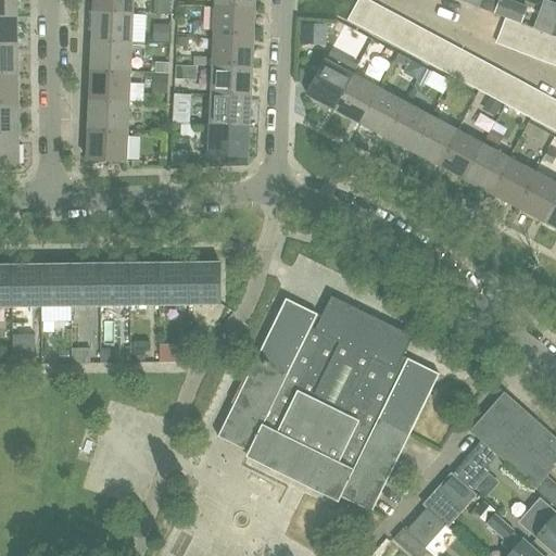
[(0,0),(0,16),(19,17),(17,0),(0,0)]
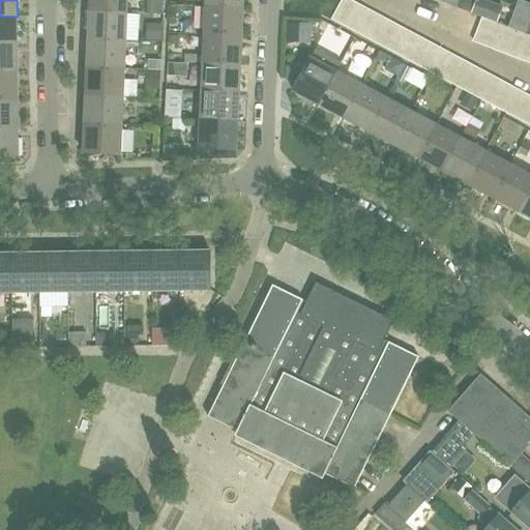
[(127,12),(127,0),(89,0),(89,11),(127,12)]
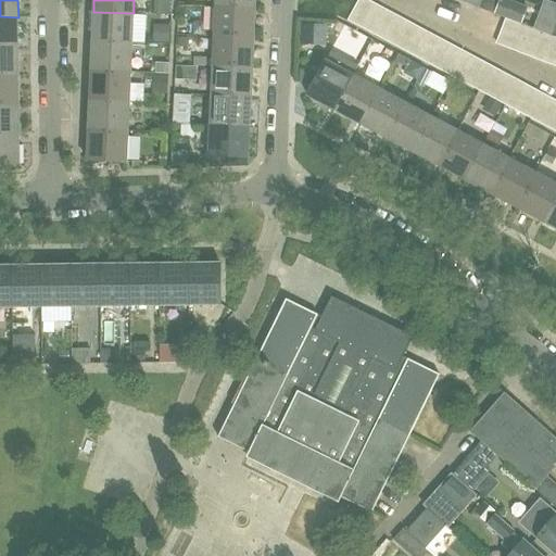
[(156,0),(156,12),(171,12),(171,0),(156,0)]
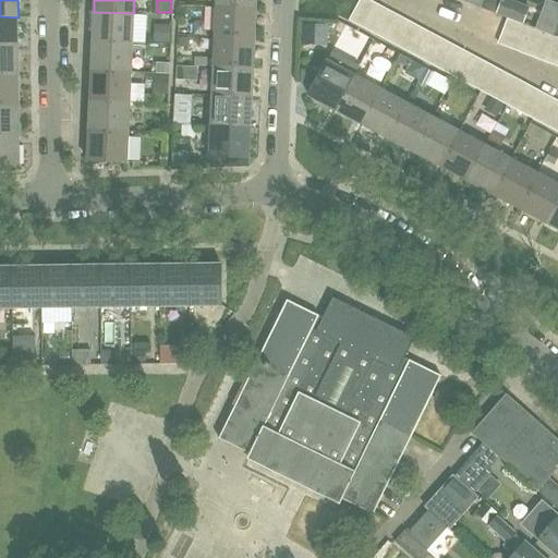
[(256,9),(256,0),(216,0),(217,8),(256,9)]
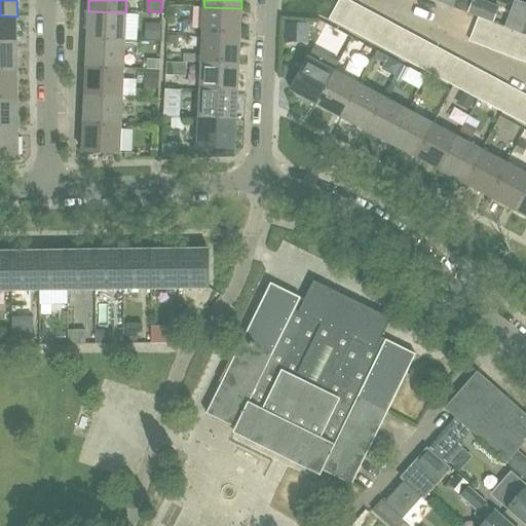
[(345,0),(339,0),(330,19),(340,25),(351,3),(345,0)]
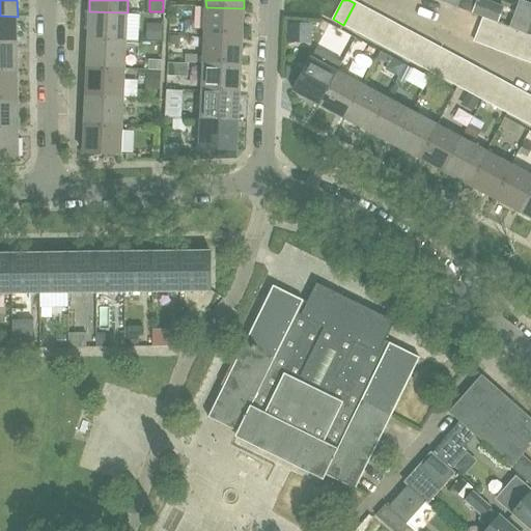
[(435,0),(456,8),(459,0),(435,0)]
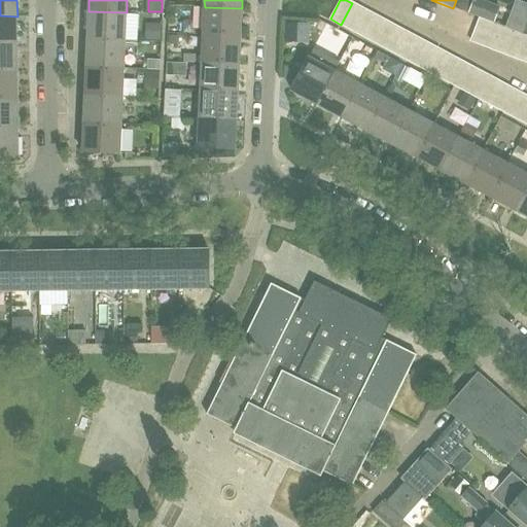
[(492,24),(493,24),(499,8),(477,0),(473,0),(468,14),(480,19),(492,24)]
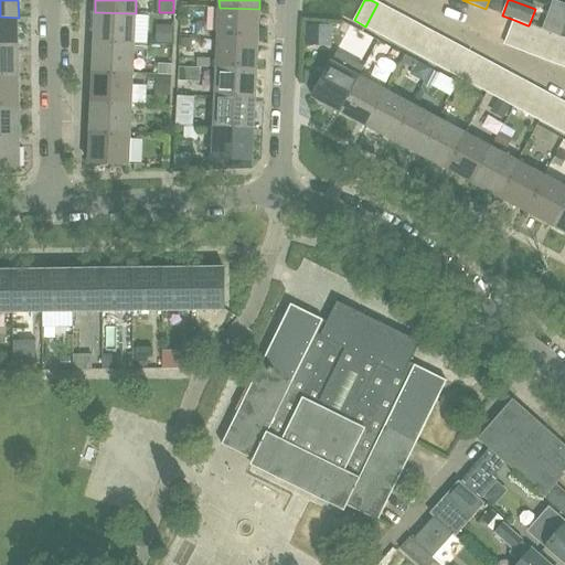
[(377,3),(365,27),(376,32),(390,10),(377,3)]
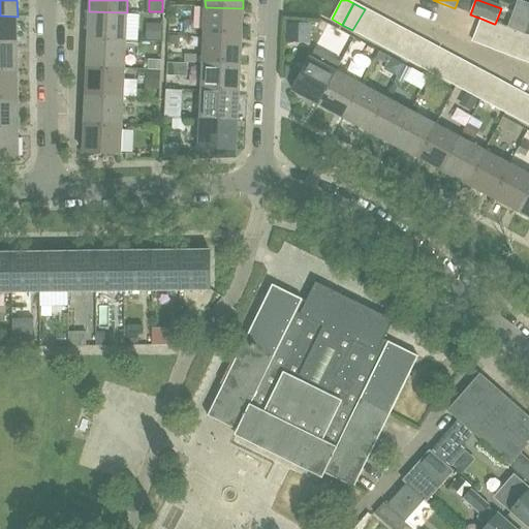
[(242,36),(243,8),(206,7),(204,35),(242,36)]
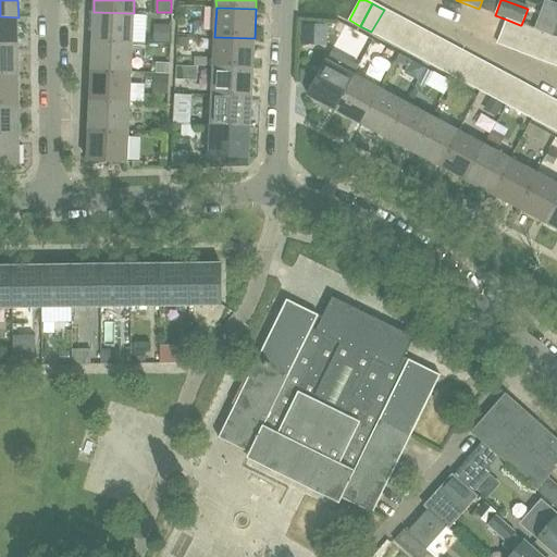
[(384,10),(371,32),(383,38),(395,15),(384,10)]
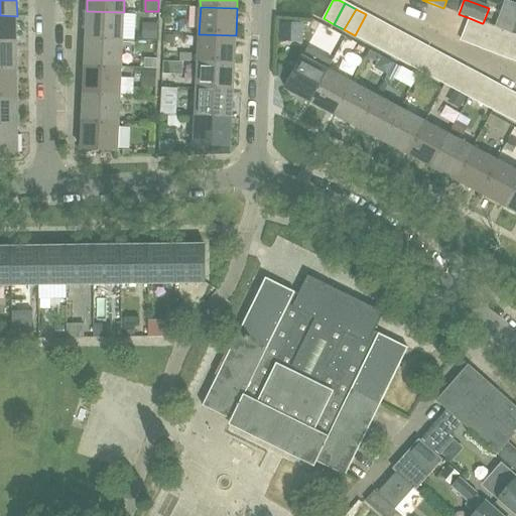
[(123,40),(124,12),(87,11),(86,38),(123,40)]
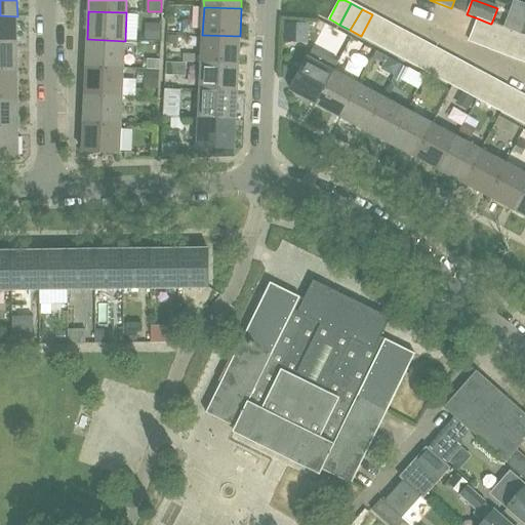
[(372,14),(361,36),(371,41),(382,21),(372,14)]
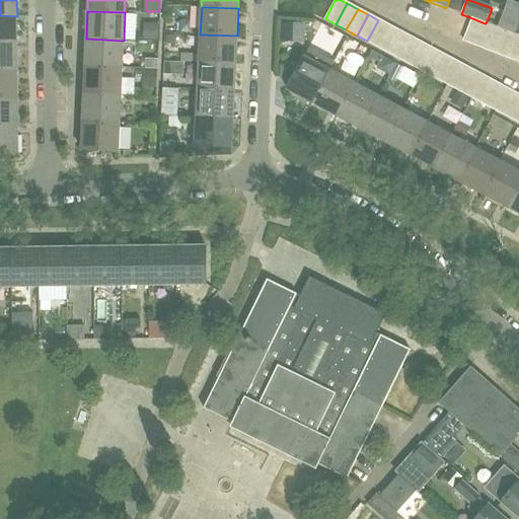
[(518,20),(502,14),(497,27),(507,31),(515,34),(518,22),(518,20)]
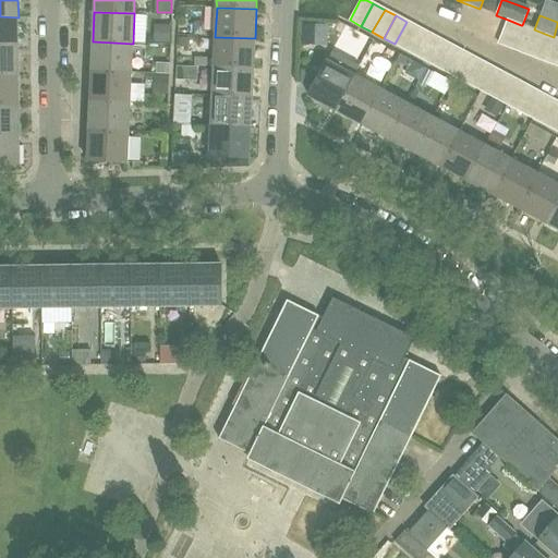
[(0,46),(19,47),(19,17),(0,16),(0,46)]
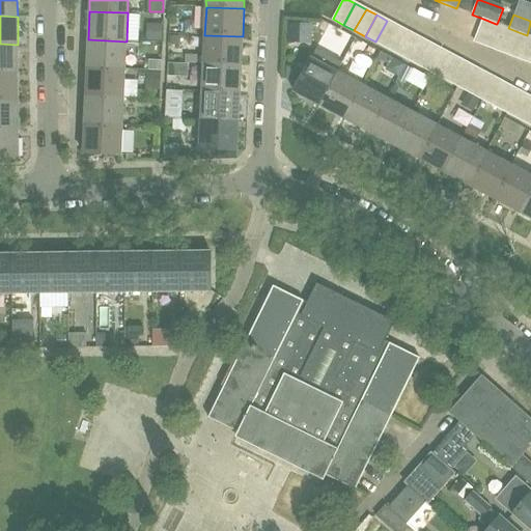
[(483,19),(474,43),(486,47),(496,24),(483,19)]
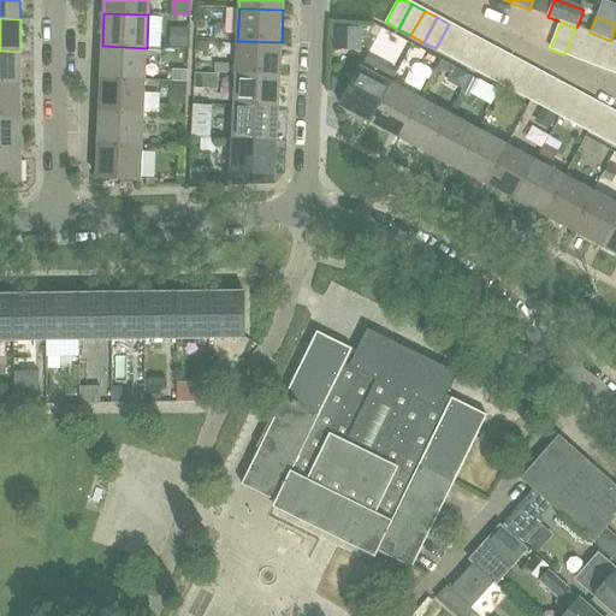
[(449,24),(436,48),(448,55),(461,30),(449,24)]
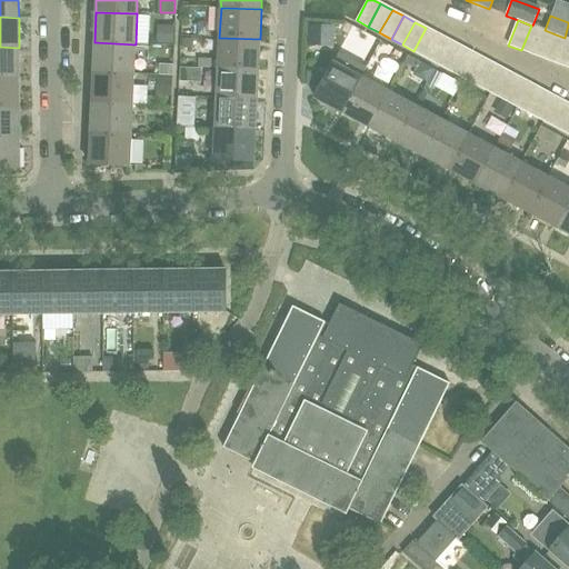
[(173,45),(173,26),(158,26),(157,43),(173,45)]
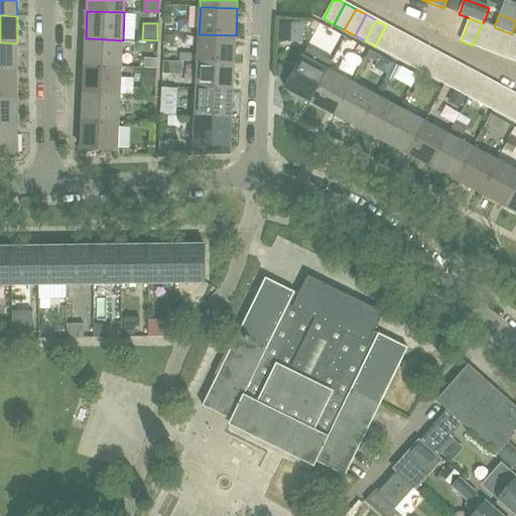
[(482,23),(473,45),(484,50),(493,27),(483,23),(482,23)]
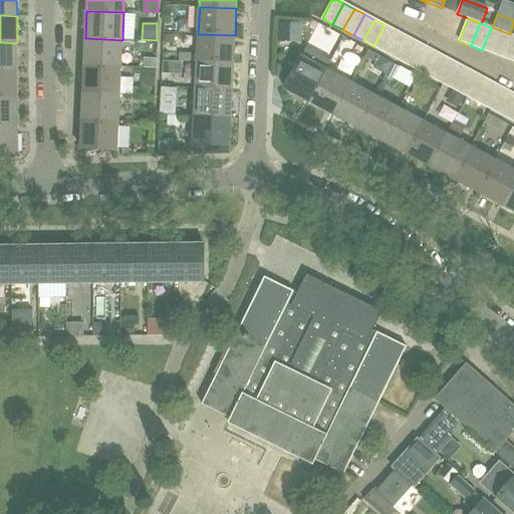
[(384,25),(373,46),(383,51),(395,31),(384,25)]
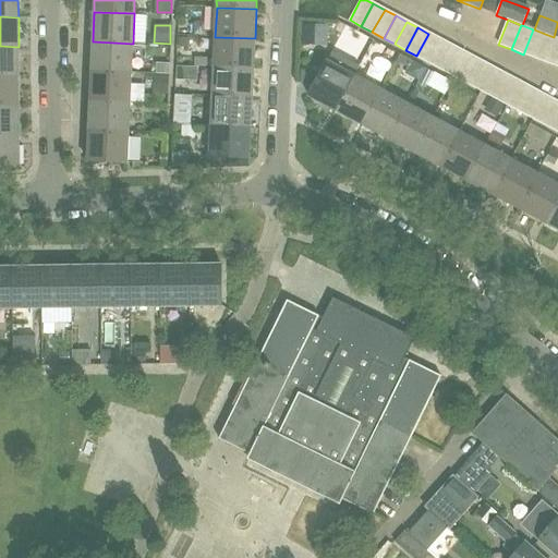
[(533,29),(523,55),(536,59),(545,34),(534,29),(533,29)]
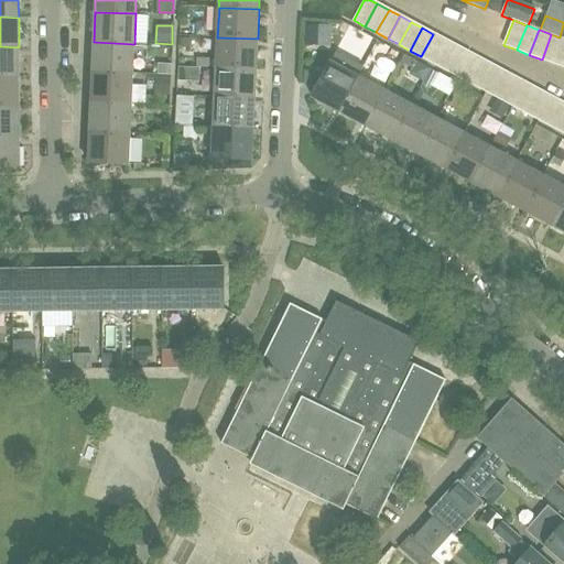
[(433,34),(421,56),(432,63),(444,40),(433,34)]
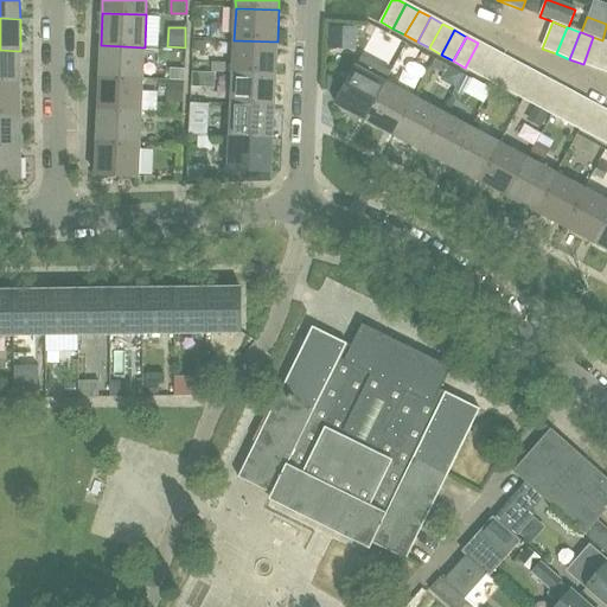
[(593,37),(583,64),(596,69),(606,43),(602,40),(593,37)]
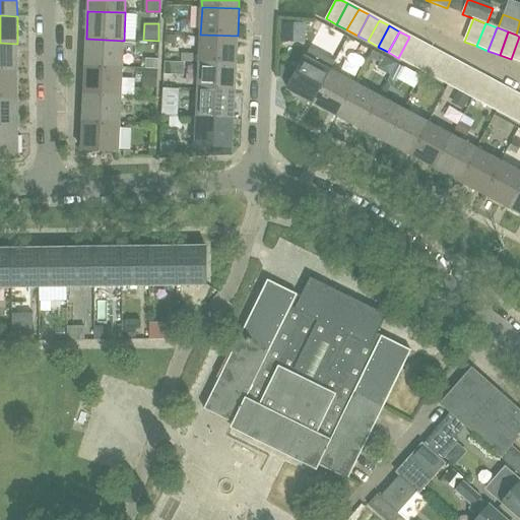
[(168,35),(167,43),(176,43),(177,35),(168,35)]
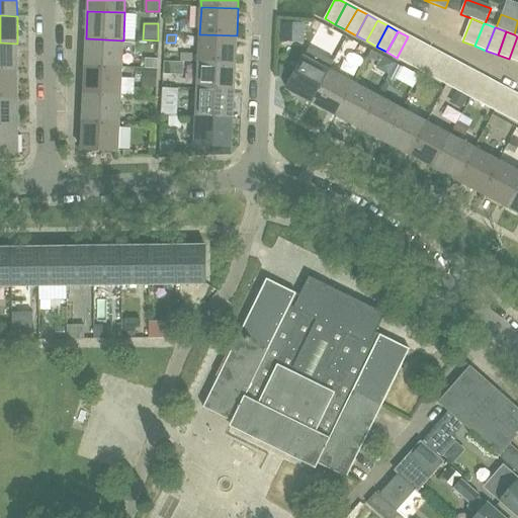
[(236,63),(237,35),(199,34),(198,62),(236,63)]
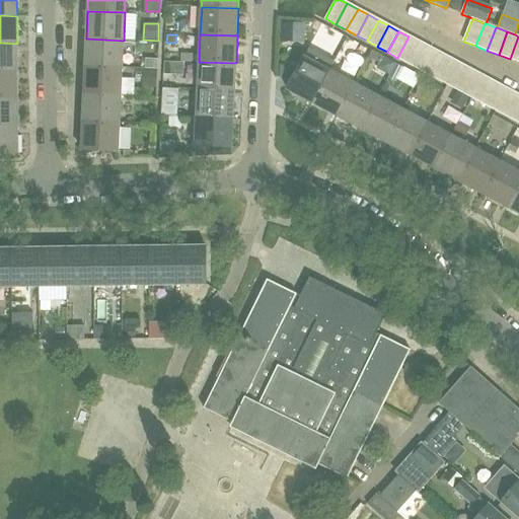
[(518,35),(518,36),(510,59),(518,62),(518,35)]
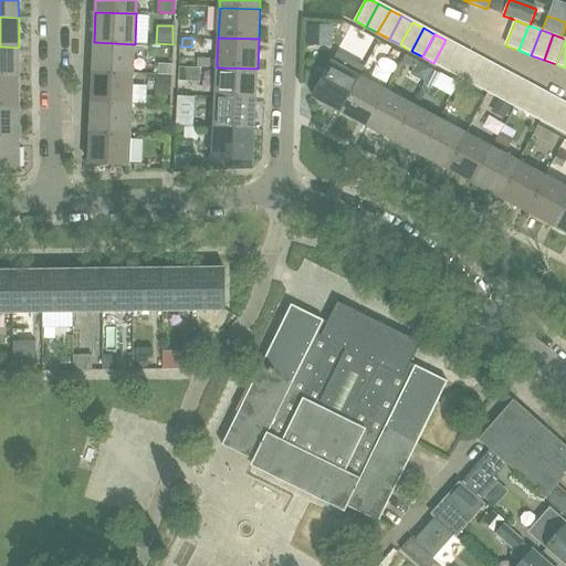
[(446,40),(433,63),(446,69),(458,46),(446,40)]
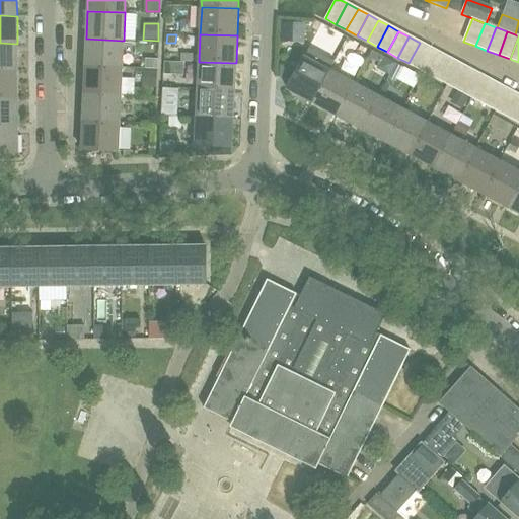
[(134,41),(124,41),(86,39),(85,66),(123,68),(124,46),(134,46),(134,41)]
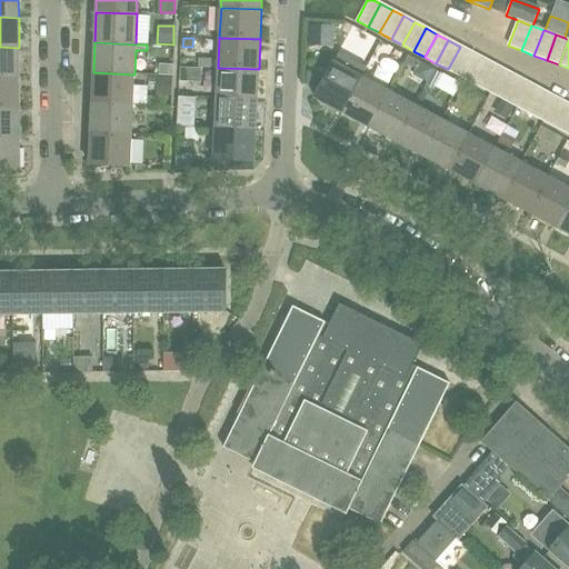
[(0,78),(19,78),(19,48),(0,47),(0,78)]
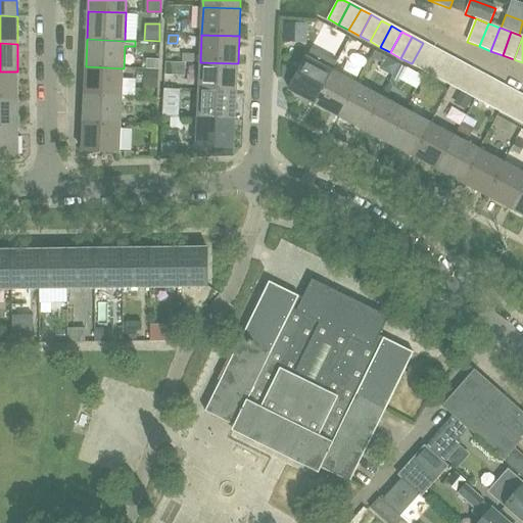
[(423,43),(412,63),(422,69),(433,48),(423,43)]
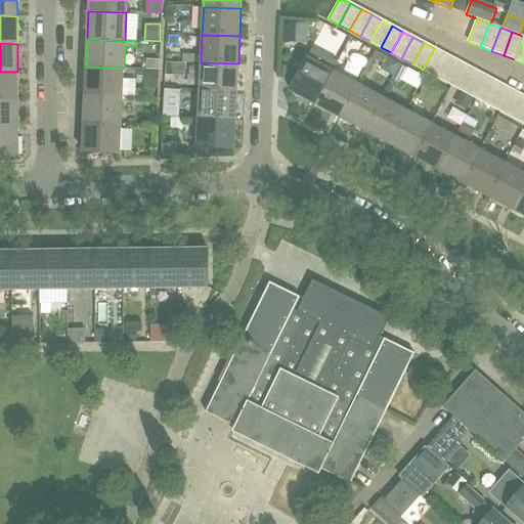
[(333,71),(338,61),(312,48),(291,91),(315,104),(333,71)]
